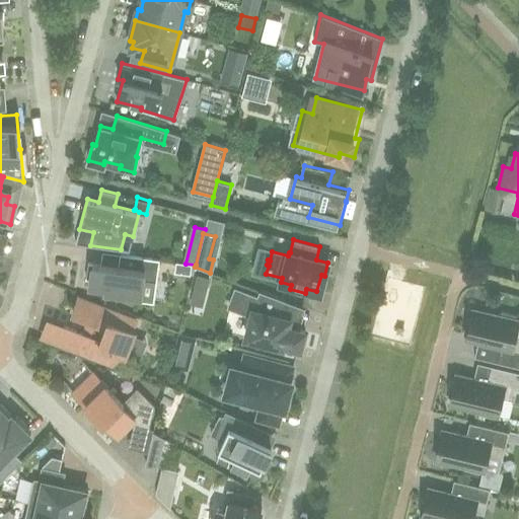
[(89,289),(141,296),(143,280),(156,282),(159,260),(120,253),(119,266),(88,262),(85,279),(90,280),(89,289)]
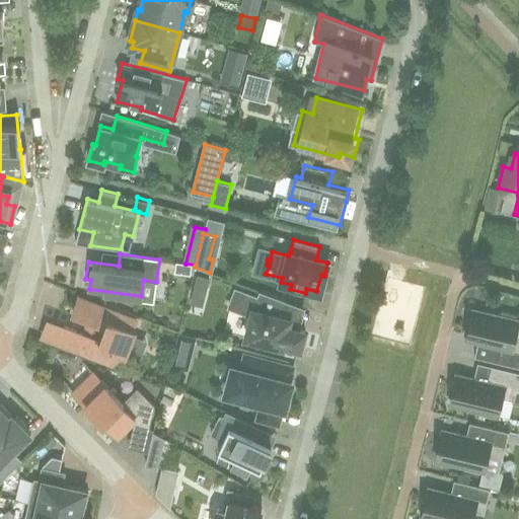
[(285,300),(260,291),(257,296),(234,287),(228,302),(242,307),(240,312),(250,316),(244,337),(266,343),(265,347),(292,355),(294,347),(300,349),(304,330),(288,326),(290,318),(281,316),(285,300)]
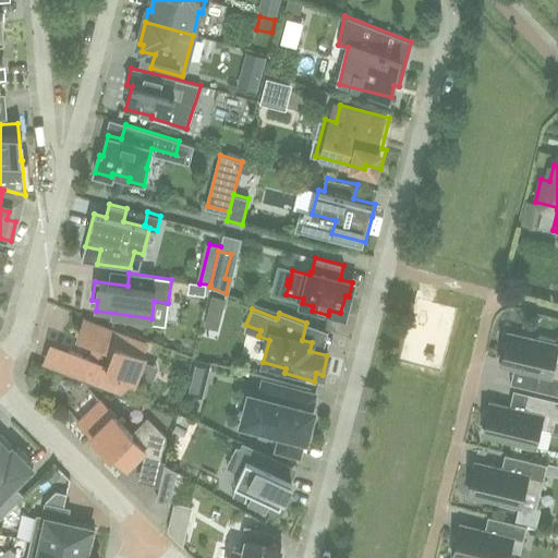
[(141,355),(145,343),(84,320),(77,338),(100,347),(95,361),(69,350),(62,367),(123,391),(128,379),(134,381),(136,377),(140,378),(145,363),(142,362),(144,356),(141,355)]
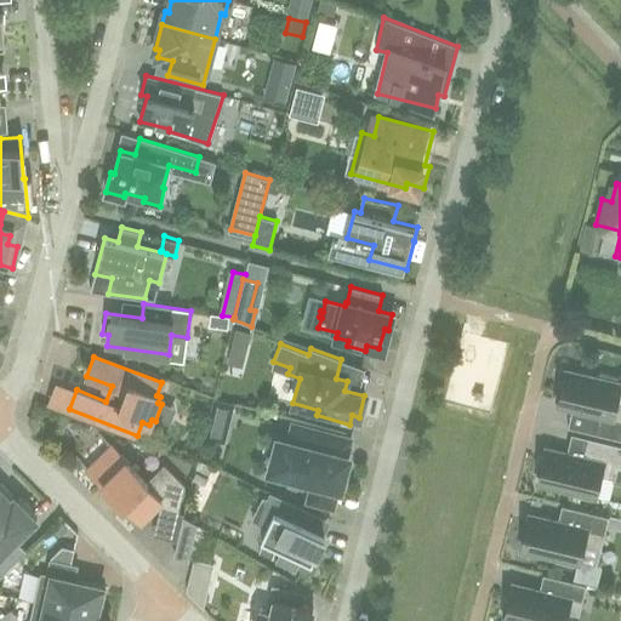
[(563,385),(558,383),(554,400),(559,400),(558,405),(597,414),(592,433),(620,439),(620,403),(616,403),(620,383),(615,382),(616,377),(600,374),(599,379),(567,370),(563,385)]
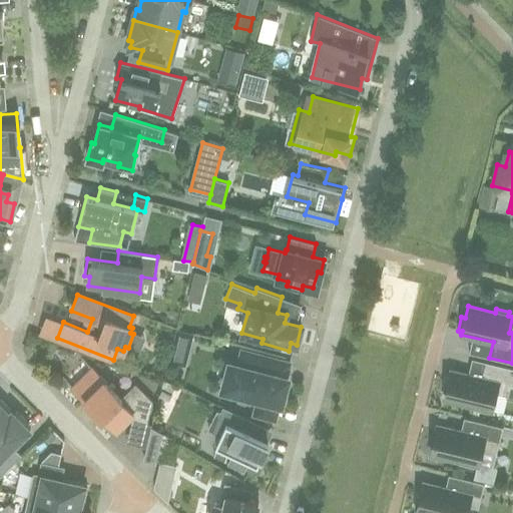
[(177,329),(168,360),(184,364),(192,333),(177,329)]
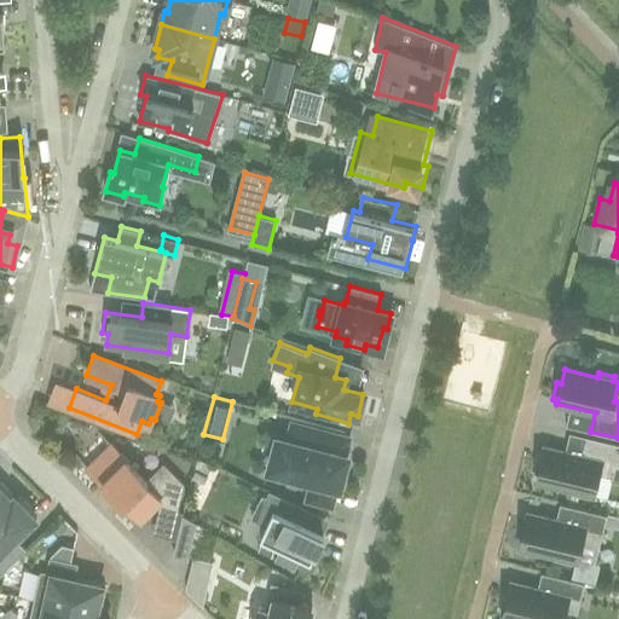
[(342,455),(347,439),(293,424),(288,440),(277,438),(268,469),(312,480),(308,498),(330,504),(335,486),(339,487),(347,456),(342,455)]
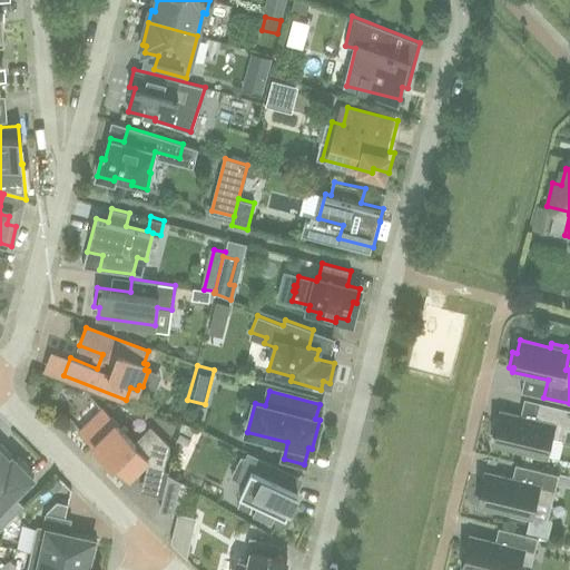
[(492,434),(495,435),(493,443),(528,451),(527,454),(542,459),(543,455),(546,455),(551,436),(564,440),(567,429),(569,429),(569,409),(539,402),(534,420),(501,412),(500,420),(497,419),(492,434)]
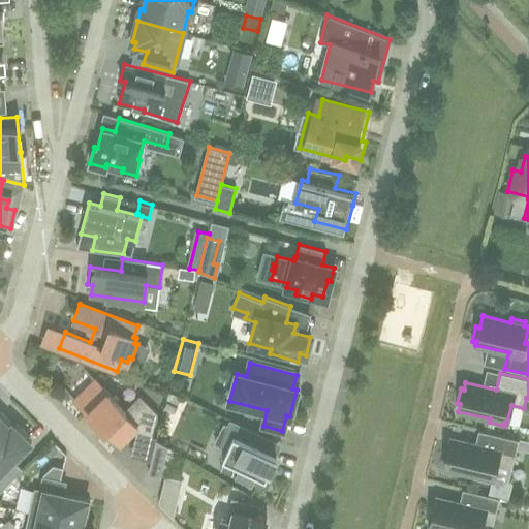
[(120,442),(132,431),(152,436),(157,413),(139,395),(125,409),(95,379),(74,400),(106,432),(109,430),(120,442)]
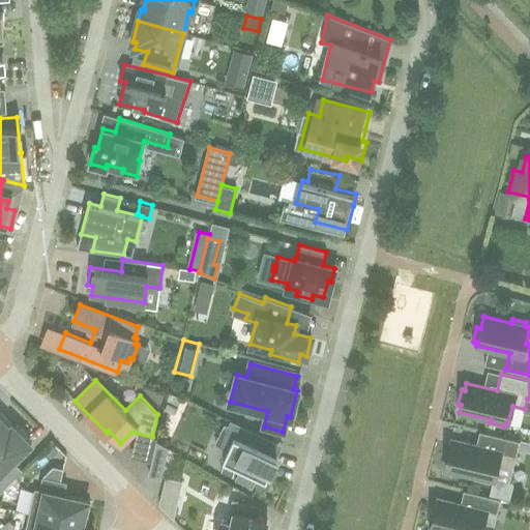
[(169,391),(168,395),(165,408),(174,410),(178,395),(169,391)]
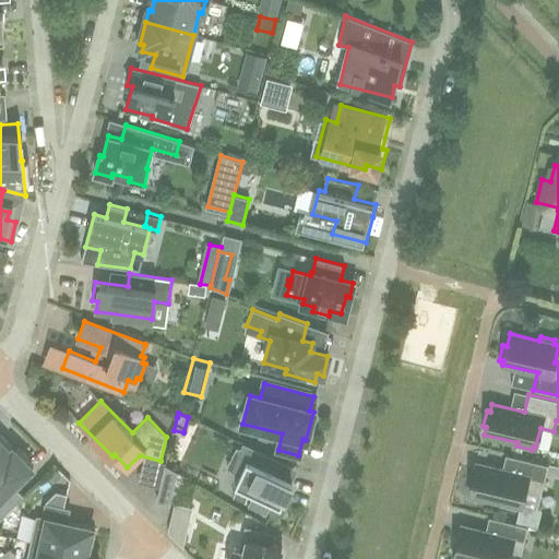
[(0,461),(13,448),(0,435),(0,461)]
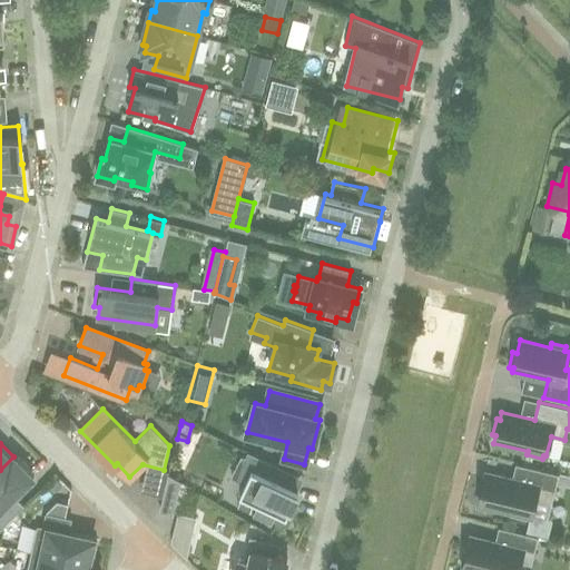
[(251,472),(239,494),(259,504),(255,514),(271,522),(275,511),(286,517),(298,491),(283,484),(288,471),(247,452),(241,468),(251,472)]
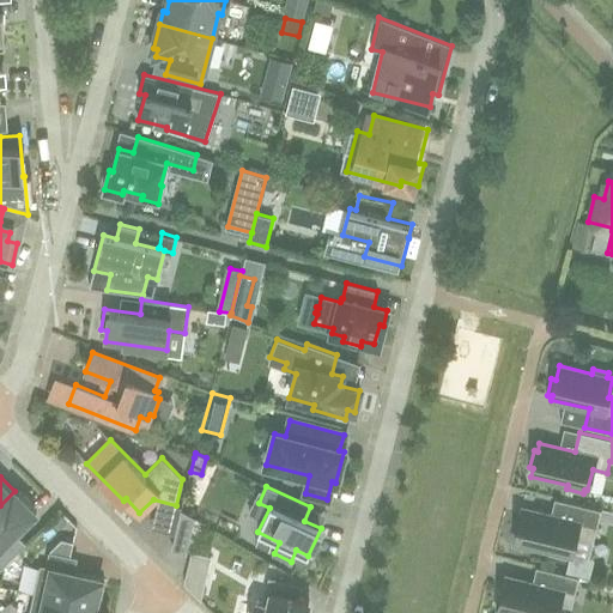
[(17,493),(14,491),(0,505),(0,569),(20,550),(11,540),(36,513),(32,510),(35,508),(19,491),(17,493)]
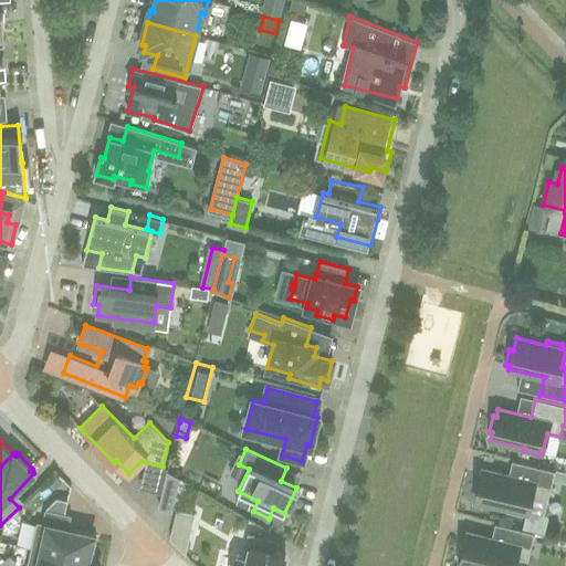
[(507,509),(507,512),(522,515),(523,512),(527,513),(532,494),(548,499),(555,471),(519,462),(515,478),(483,470),(474,501),(507,509)]
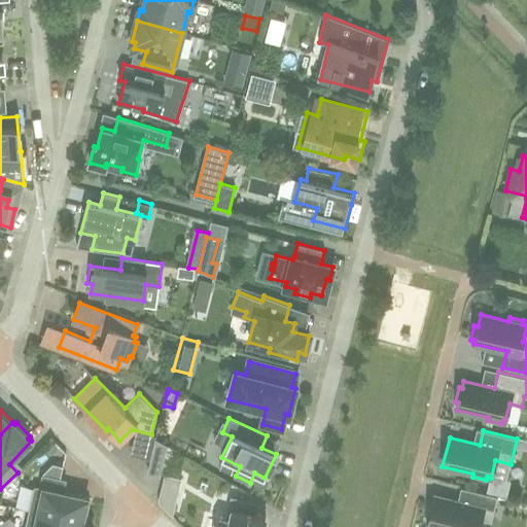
[(156,434),(151,453),(165,457),(167,445),(156,434)]
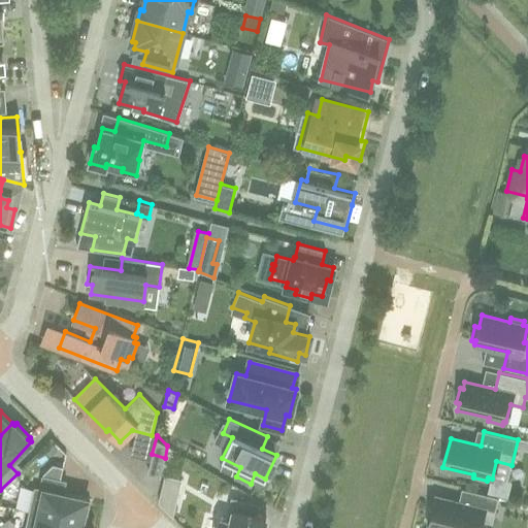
[(34,487),(29,512),(83,523),(86,524),(90,502),(87,502),(88,498),(57,492),(60,479),(42,474),(39,488),(34,487)]
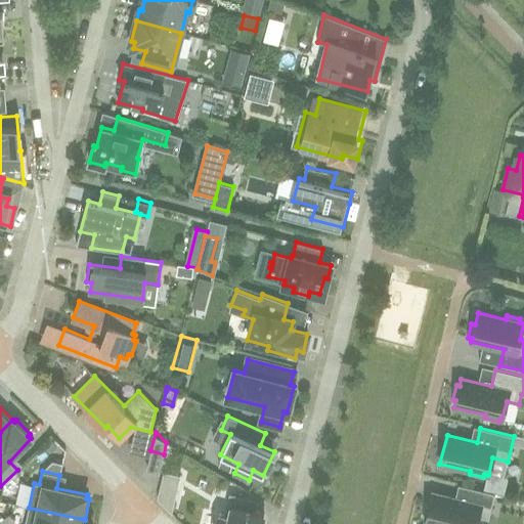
[(430,507),(426,506),(423,519),(427,520),(426,522),(433,523),(476,523),(478,517),(488,519),(494,493),(467,486),(463,500),(433,493),(430,507)]
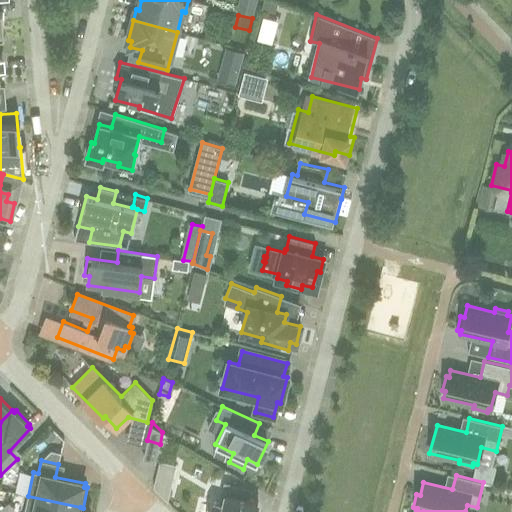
[(257,511),(258,510),(256,509),(258,503),(250,501),(252,489),(230,484),(224,505),(215,502),(212,511),(257,511)]
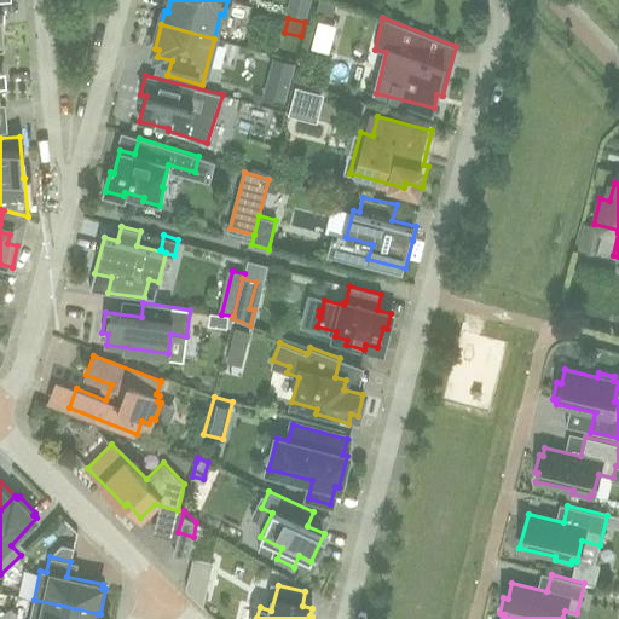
[(98,618),(100,614),(97,613),(34,600),(29,618),(98,618)]
